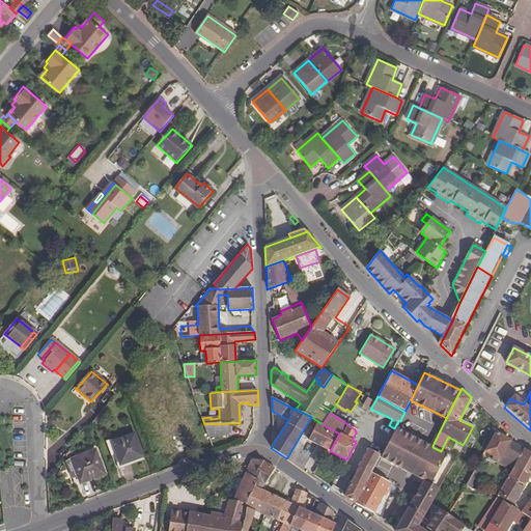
[(496,430),(500,426),(493,419),(488,427),(495,431),(496,430)]
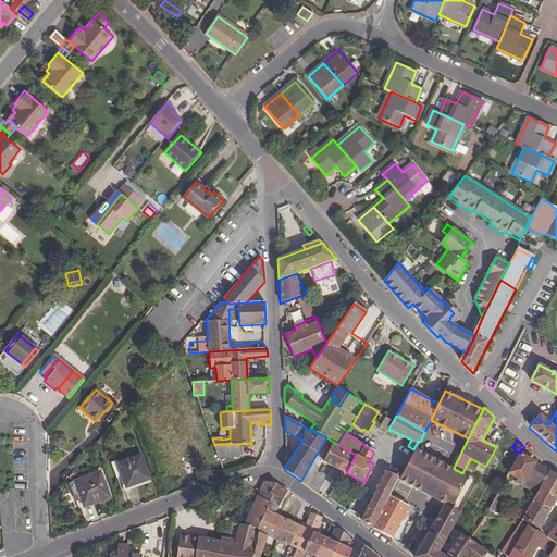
[(346,473),(356,455),(338,445),(333,442),(323,461),(332,466),(343,471),(346,473)]
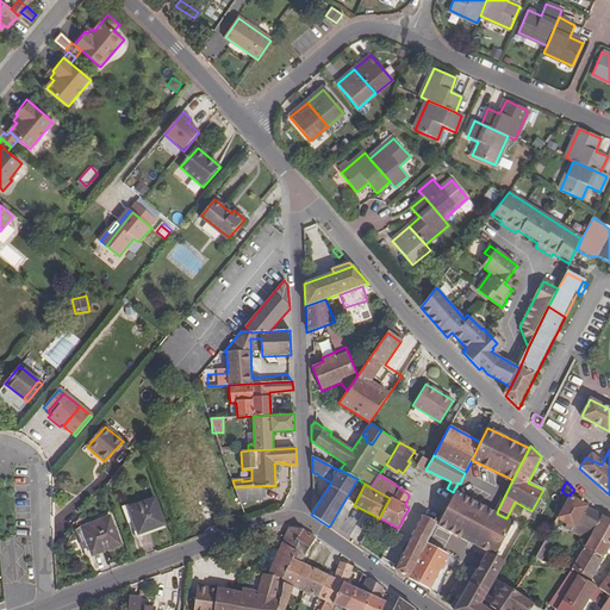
[(262,486),(235,487),(240,502),(262,500),(262,486)]
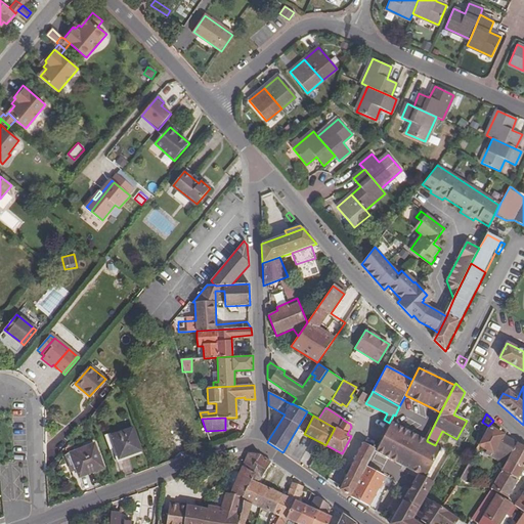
[(425,496),(449,452),(445,450),(435,445),(427,441),(427,440),(420,436),(390,421),(389,423),(376,449),(375,450),(404,466),(412,470),(418,472),(390,523),(415,523),(410,521),(413,517),(425,496)]
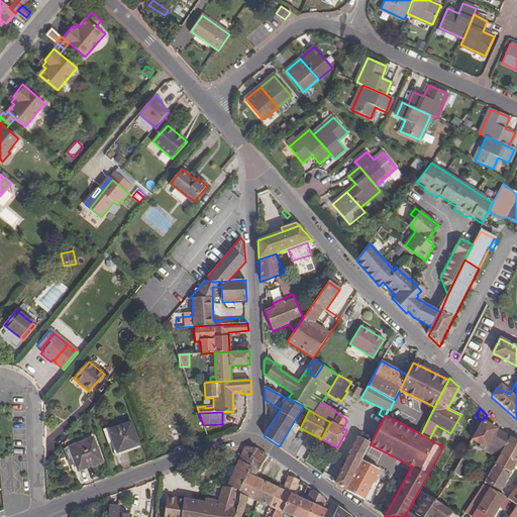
[(497,458),(510,436),(498,429),(499,428),(483,419),(482,420),(471,440),(484,447),(482,450),(497,458)]
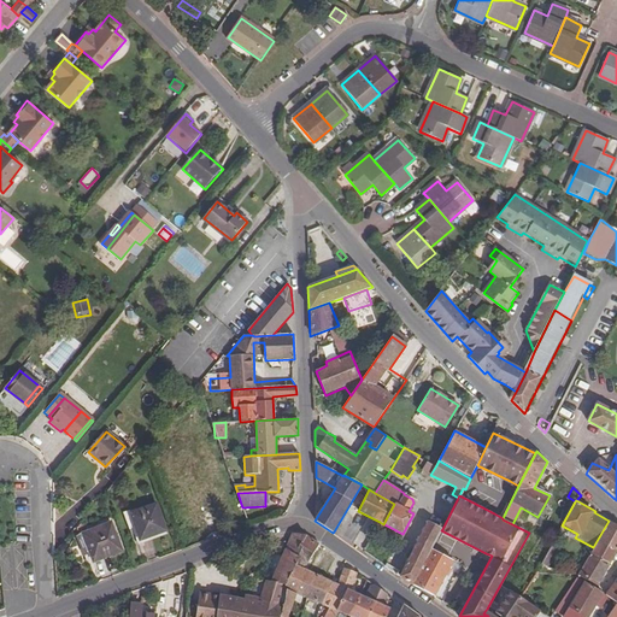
[(166,530),(157,504),(131,513),(141,540),(166,530)]
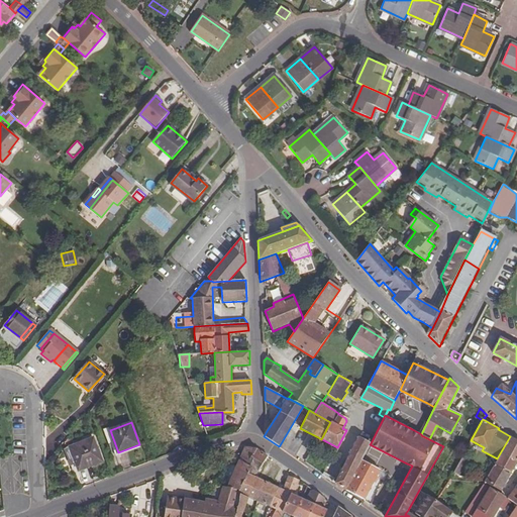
[(448,436),(450,433),(436,425),(434,429),(448,436)]
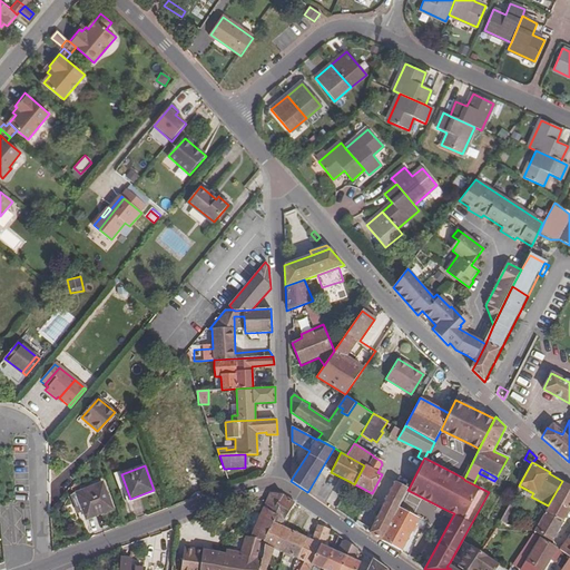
[(569,485),(562,481),(548,505),(544,511),(562,521),(569,507),(569,485)]
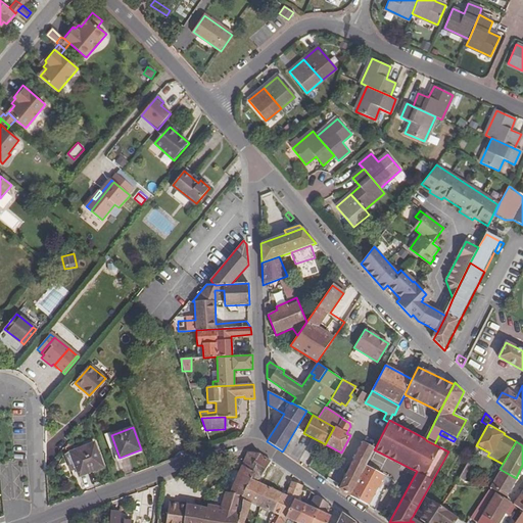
[(364,442),(340,488),(350,495),(366,465),(374,449),(375,448),(364,442)]
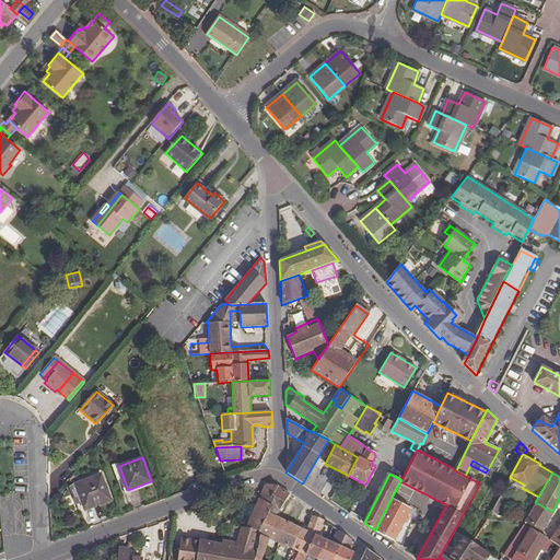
[(109,499),(101,475),(76,485),(82,502),(85,509),(109,499)]
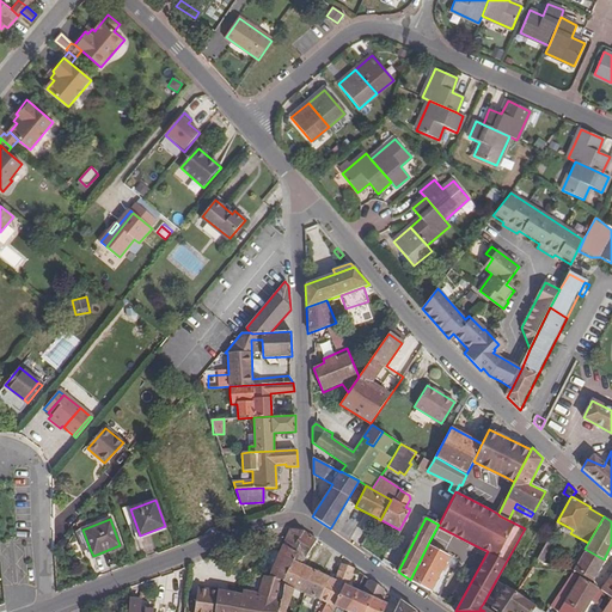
[(303,564),(316,542),(303,531),(291,528),(286,537),(268,577),(283,580),(294,561),(303,564)]
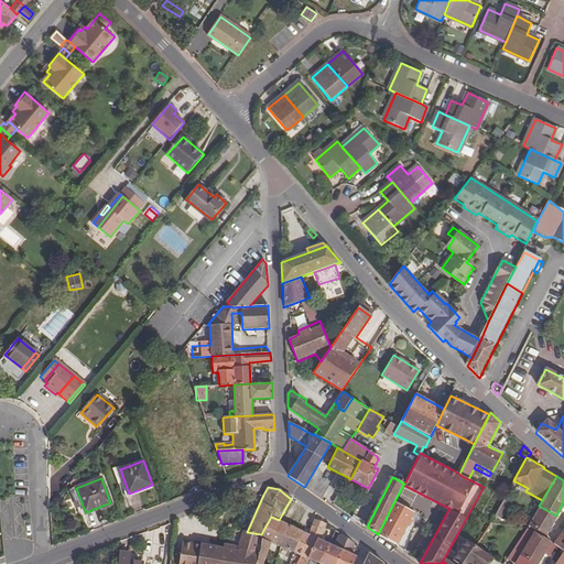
[(77,508),(83,506),(76,488),(69,489),(77,508)]
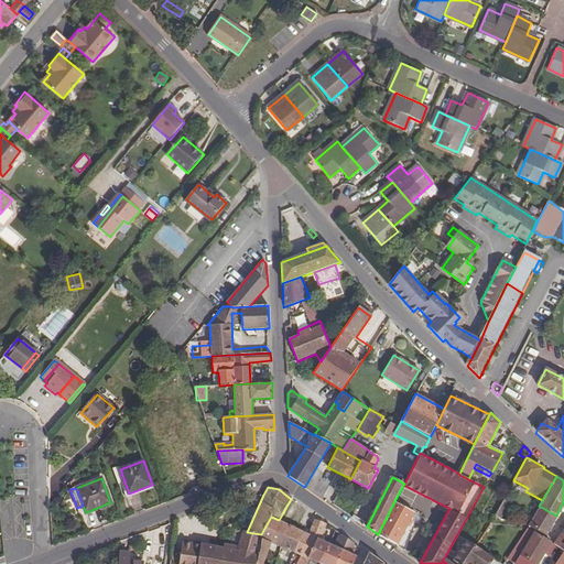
[(509,502),(503,499),(495,516),(499,519),(509,502)]
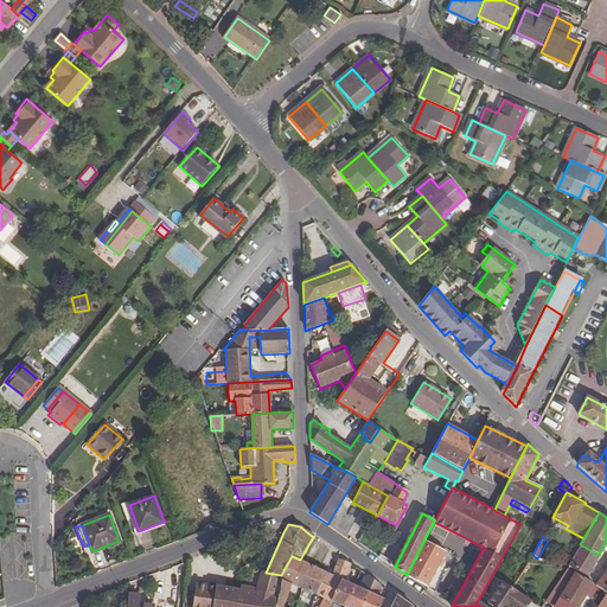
[(407,575),(426,585),(443,551),(425,540),(407,575)]
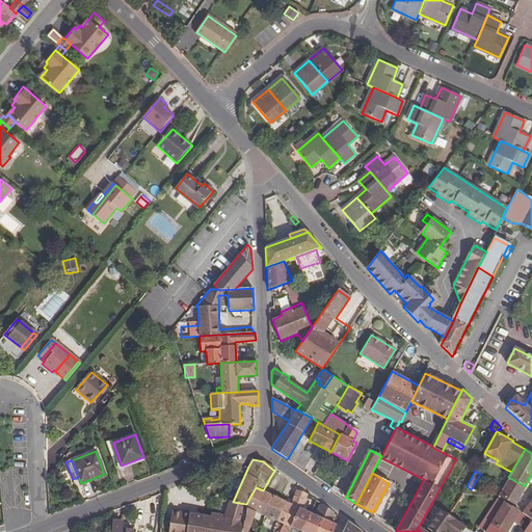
[(215,481),(212,474),(196,480),(198,487),(215,481)]
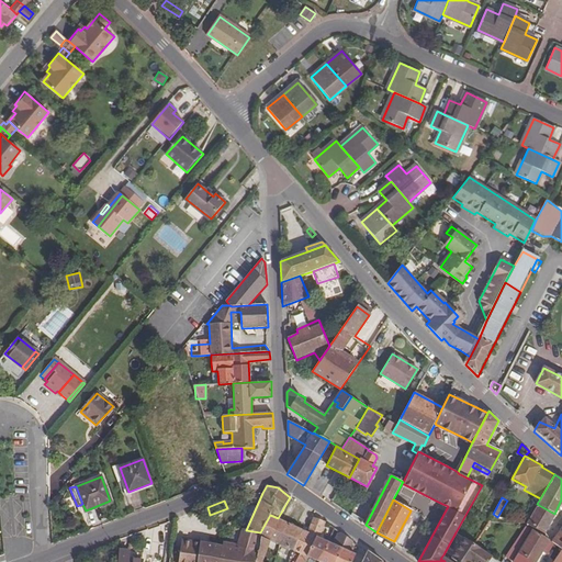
[(554,514),(537,504),(527,524),(543,534),(554,514)]
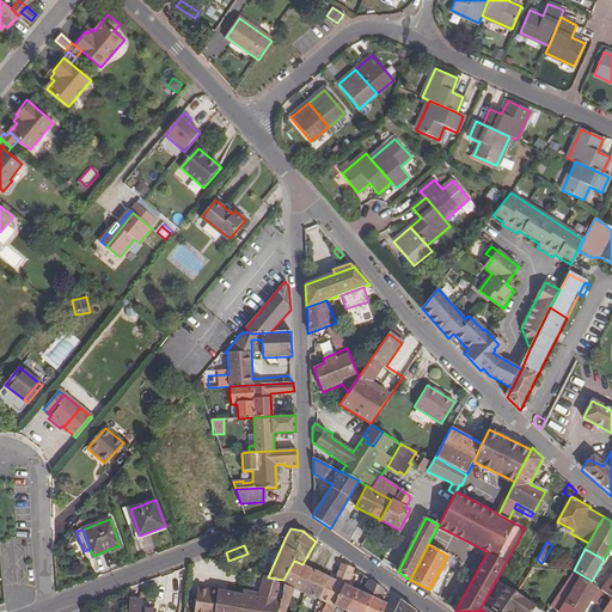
[(331,611),(335,607),(344,585),(347,586),(354,569),(340,564),(334,580),(320,574),(303,564),(294,561),(283,580),(282,585),(305,594),(326,604),(322,611),(331,611)]
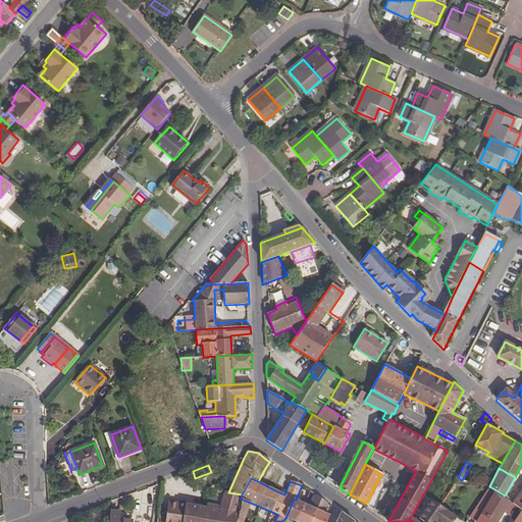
[(481,507),(491,491),(487,489),(477,504),(481,507)]
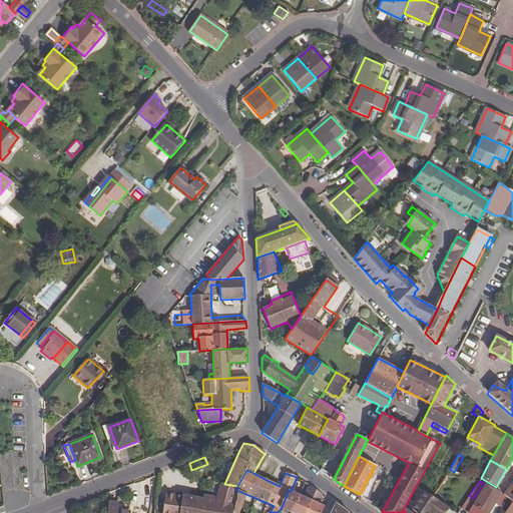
[(232,512),(236,490),(237,486),(224,484),(220,483),(215,500),(166,492),(162,512),(232,512)]
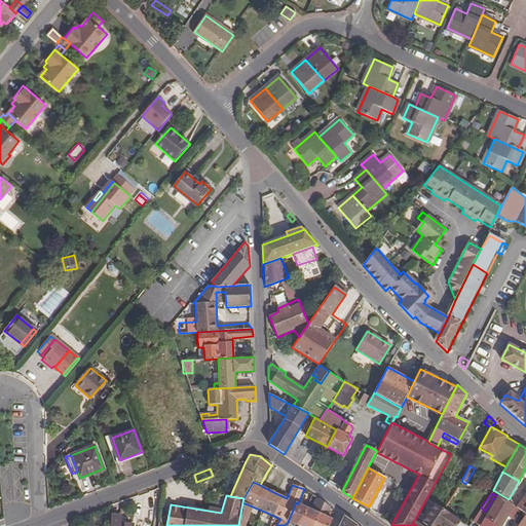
[(482,525),(500,525),(514,505),(498,496),(481,525),(482,525)]
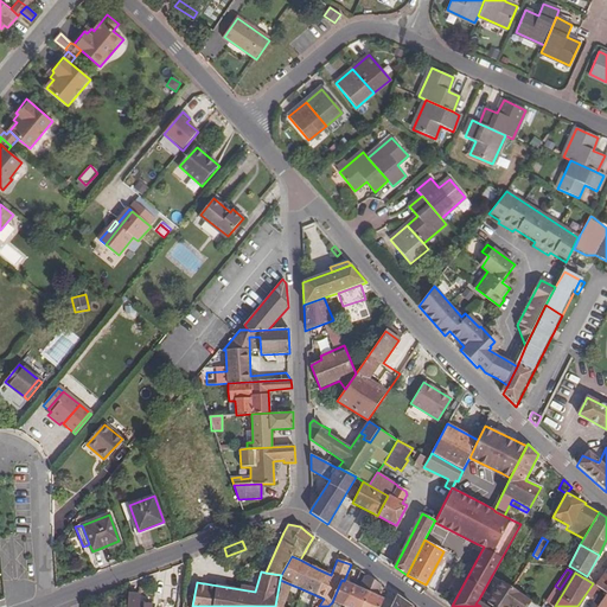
[(606,575),(605,574),(596,585),(606,593),(606,575)]
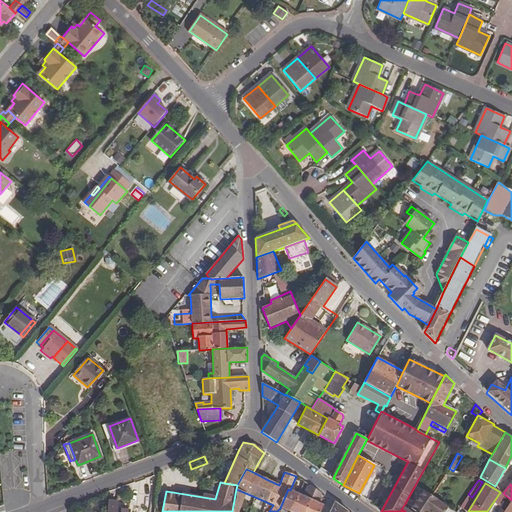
[(249,511),(255,497),(236,489),(232,511),(249,511)]
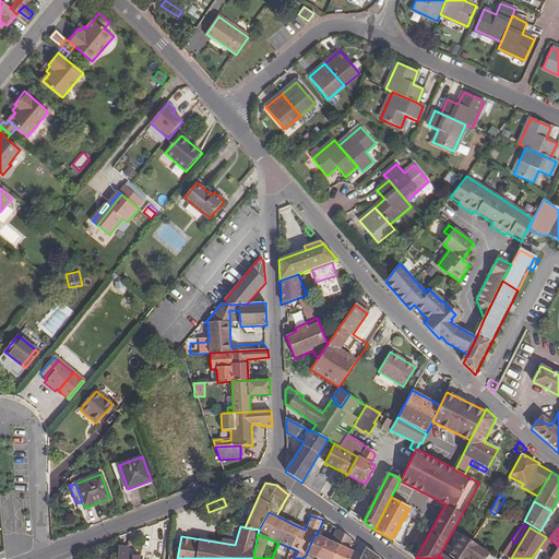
[(317,558),(333,558),(340,546),(317,535),(314,534),(306,555),(317,558)]
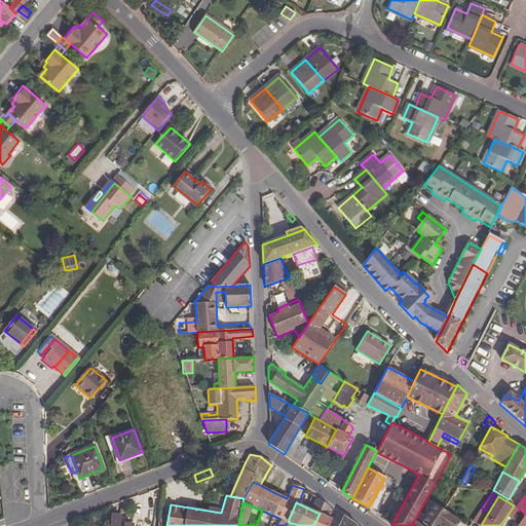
[(423,524),(426,525),(455,525),(459,520),(453,516),(445,511),(436,504),(423,524)]
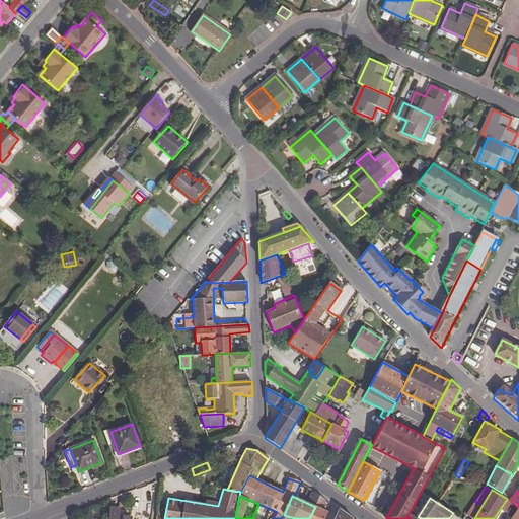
[(146,501),(140,500),(138,514),(145,515),(146,501)]
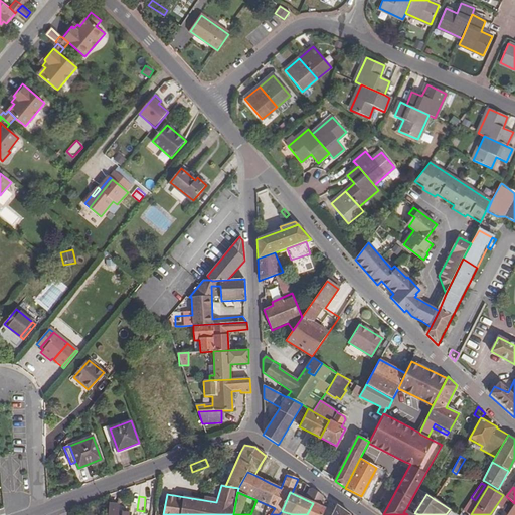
[(446,501),(438,496),(436,500),(444,505),(446,501)]
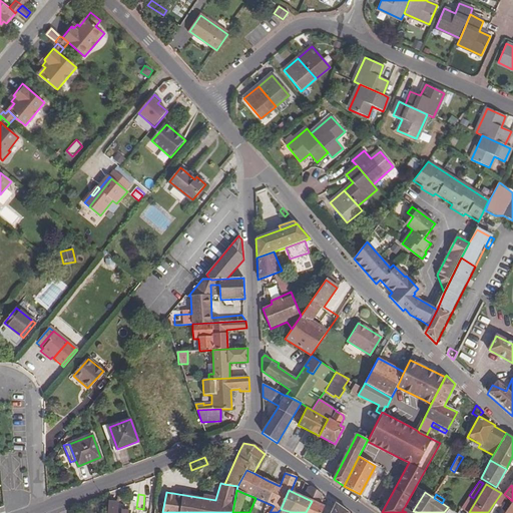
[(321,512),(325,506),(312,501),(306,512),(321,512)]
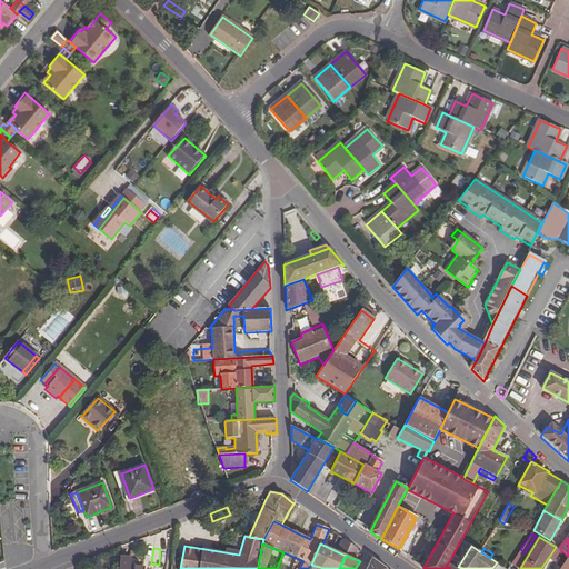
[(141,568),(141,567),(130,566),(130,558),(120,557),(119,568),(141,568)]
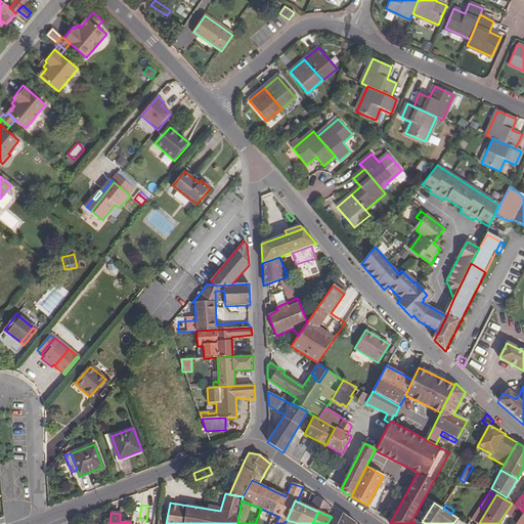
[(356,523),(343,515),(338,523),(356,523)]
